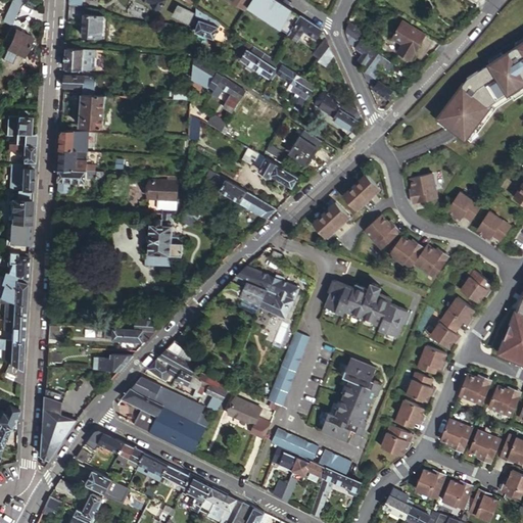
[(162,0),(143,0),(149,3),(148,4),(158,9),(162,0)]
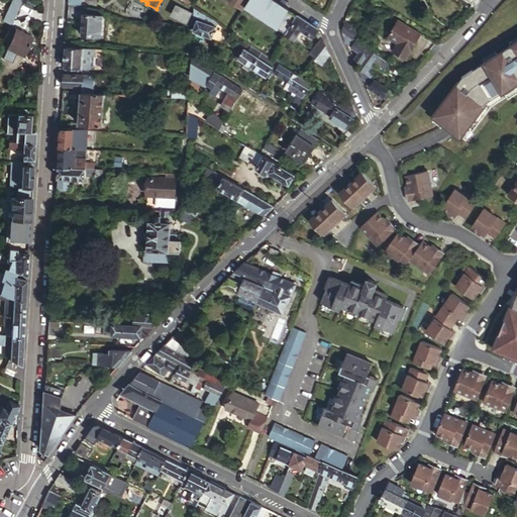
[(247,0),(225,0),(241,10),(247,0)]
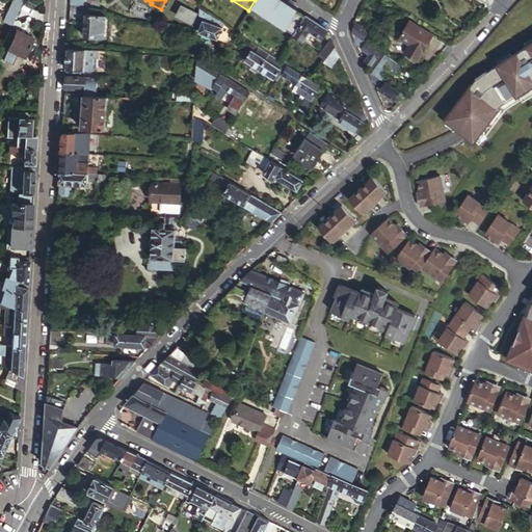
[(296,9),(281,0),(257,0),(256,1),(288,23),(296,9)]
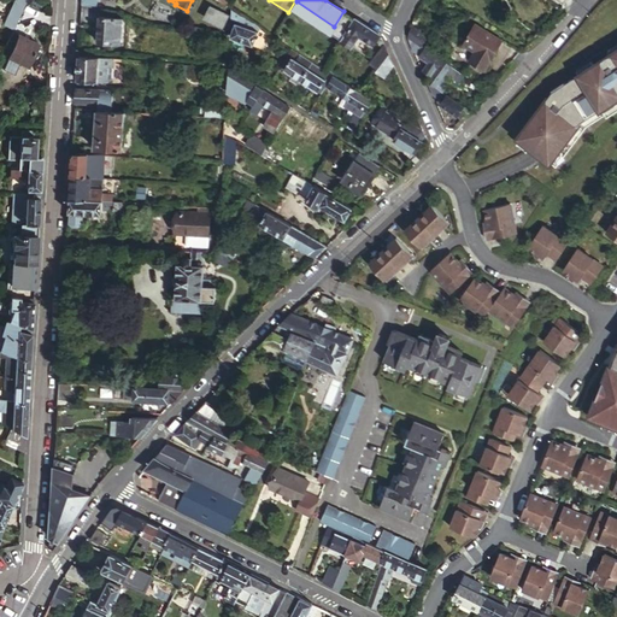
[(107,17),(107,11),(97,9),(82,5),(80,25),(99,29),(98,43),(121,45),(122,18),(107,17)]
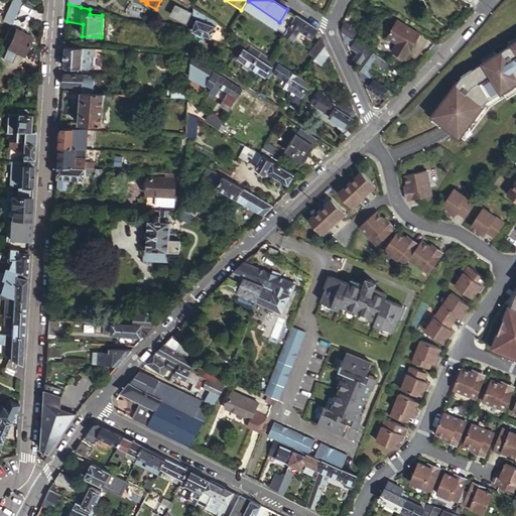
[(188,14),(176,5),(170,13),(183,21),(188,14)]
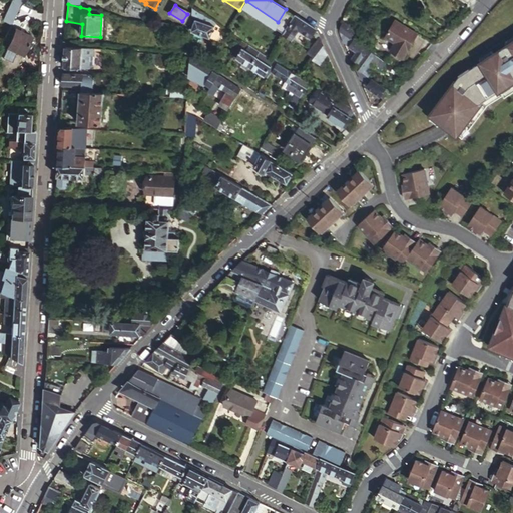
[(202,13),(194,8),(193,14),(199,17),(202,13)]
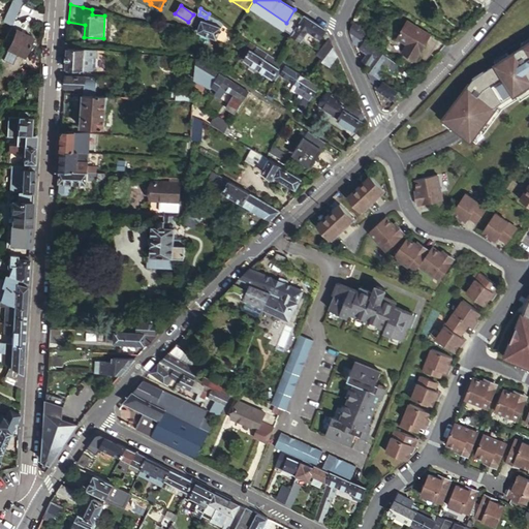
[(226,25),(212,16),(210,17),(207,22),(206,20),(200,28),(217,39),(226,25)]
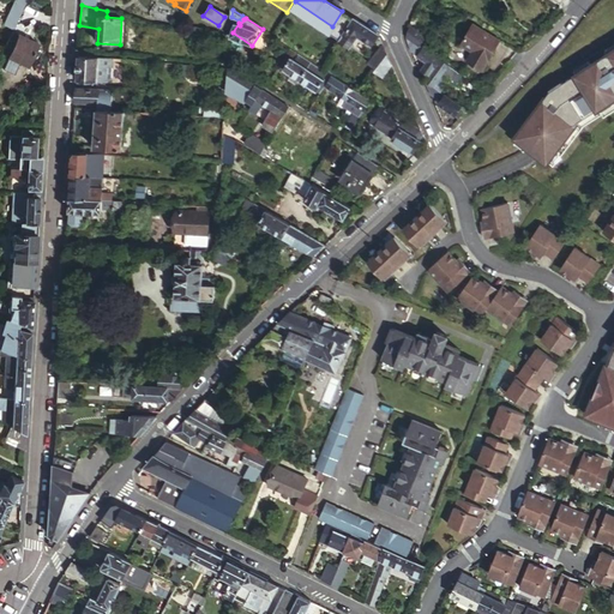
[(361,23),(354,19),(349,25),(344,34),(354,41),(357,35),(371,44),(378,34),(361,23)]
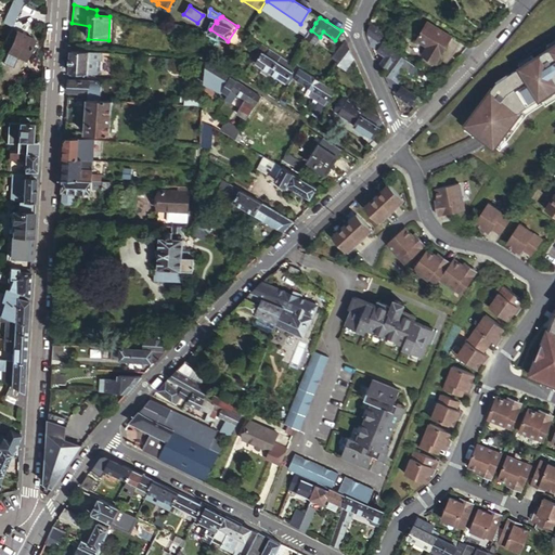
[(311,30),(315,23),(310,20),(300,35),(306,38),(311,30)]
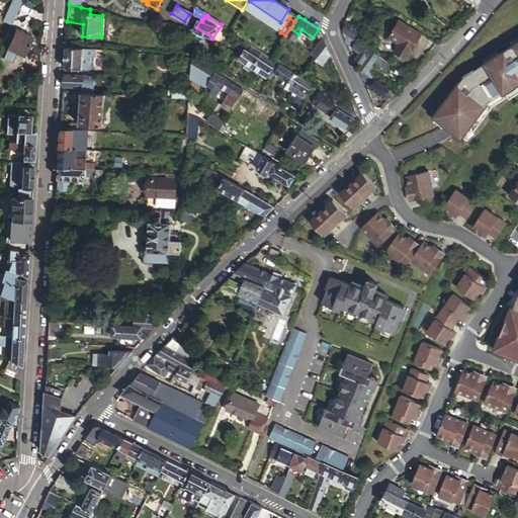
[(422,34),(399,21),(389,39),(399,45),(395,53),(408,60),(422,34)]
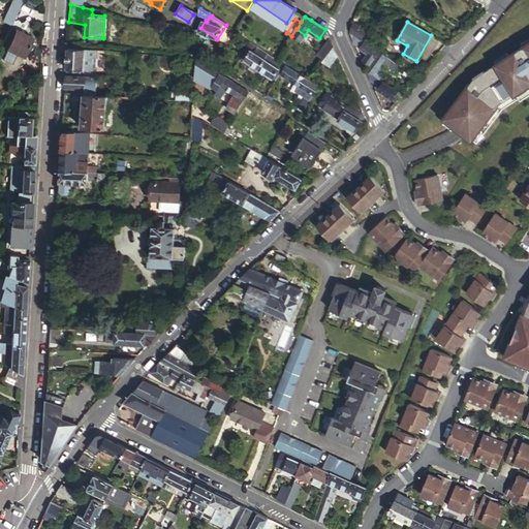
[(235,31),(226,25),(217,39),(226,44),(235,31)]
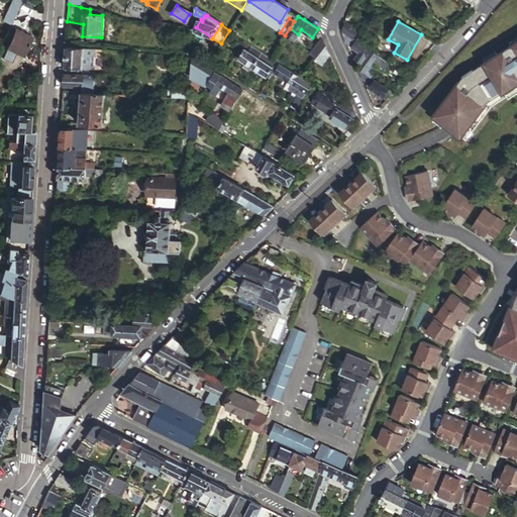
[(31,36),(15,28),(6,46),(22,55),(31,36)]
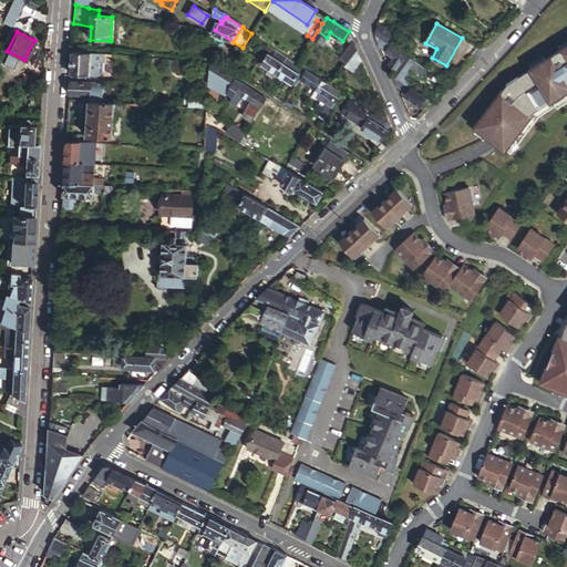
[(318,31),(312,39),(322,44),(327,38),(318,31)]
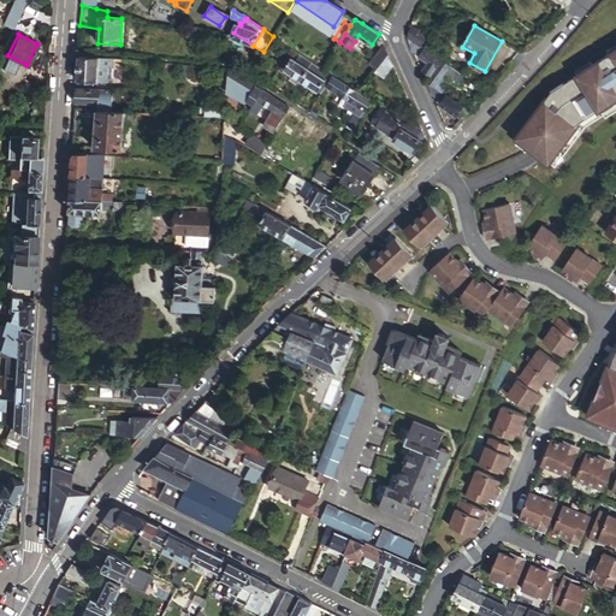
[(442,59),(415,41),(412,47),(414,52),(420,55),(419,57),(427,63),(422,70),(431,75),(442,59)]
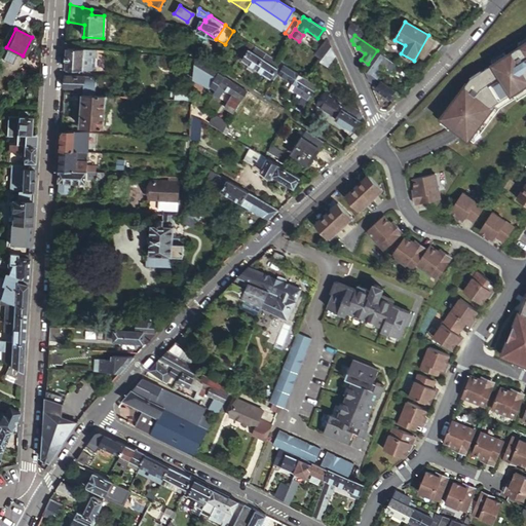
[(331,46),(327,38),(317,52),(325,57),(331,46)]
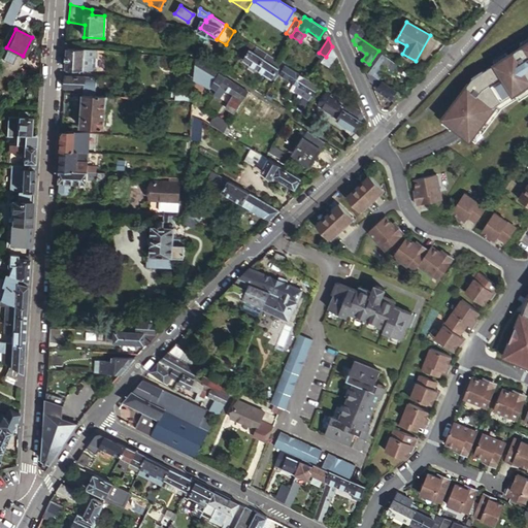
[(527,38),(473,78),(443,119),(477,141),(501,107),(517,96),(519,99),(527,92),(527,38)]
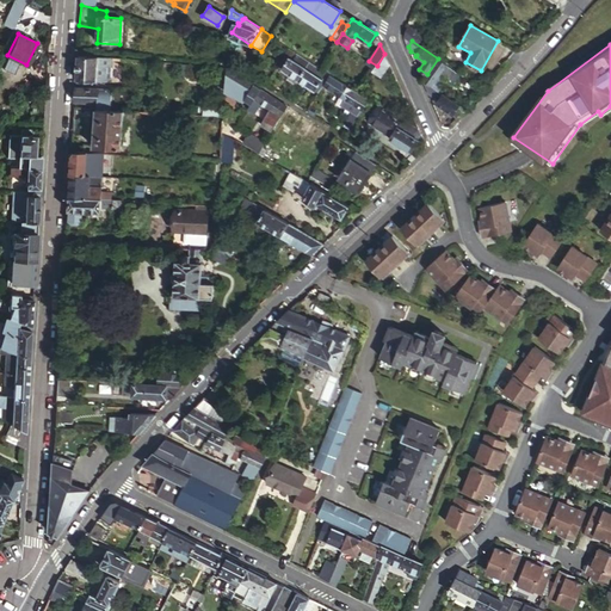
[(309,60),(289,47),(278,65),(297,76),(309,60)]
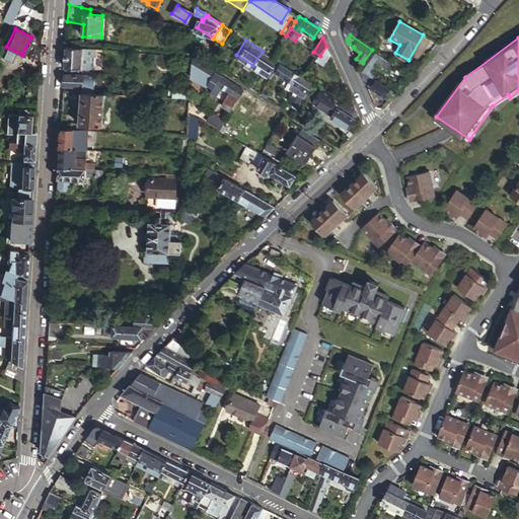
[(330,55),(326,46),(320,56),(326,60),(330,55)]
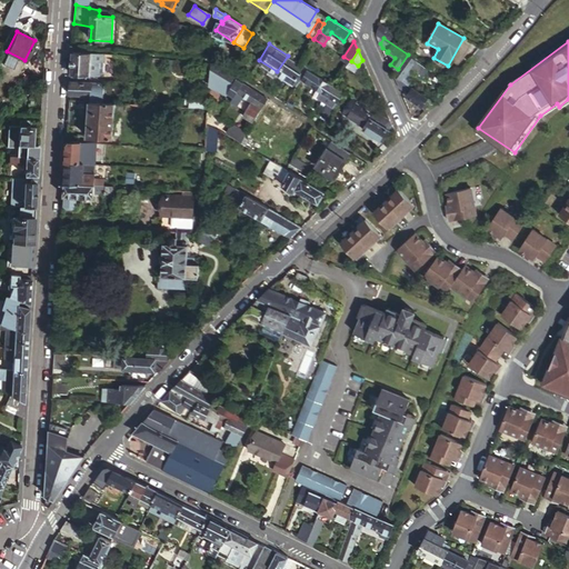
[(103,76),(106,53),(72,51),(70,80),(80,80),(81,75),(90,75),(91,59),(97,59),(96,76),(103,76)]
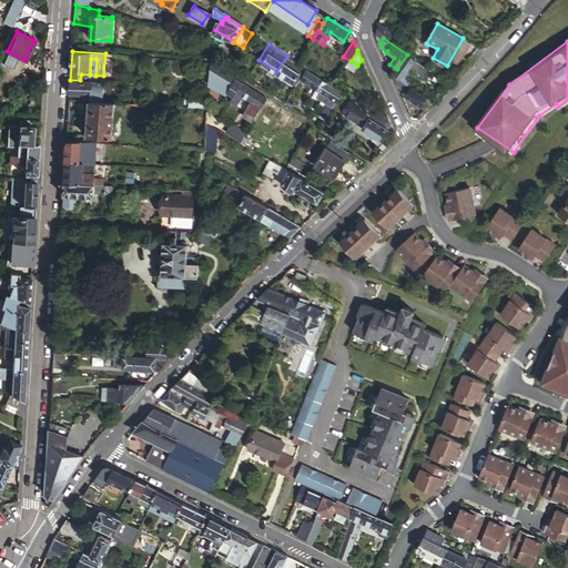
[(427,68),(407,54),(394,75),(402,81),(411,68),(421,73),(423,71),(425,72),(427,68)]
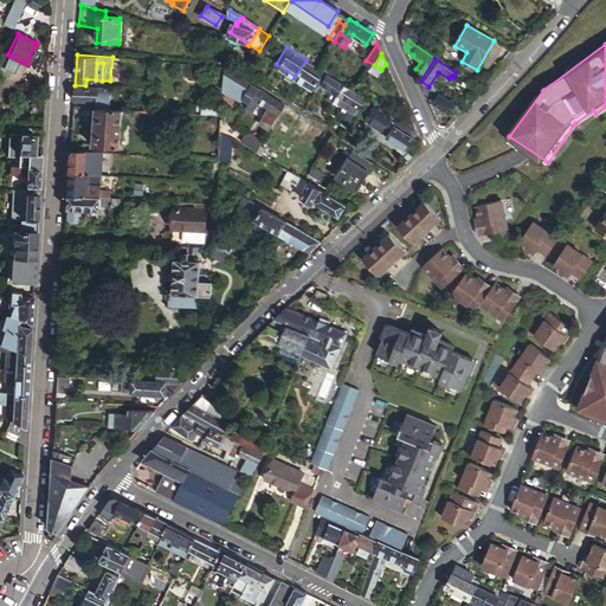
[(317,66),(307,59),(295,76),(311,86),(320,75),(324,78),(328,72),(317,66)]
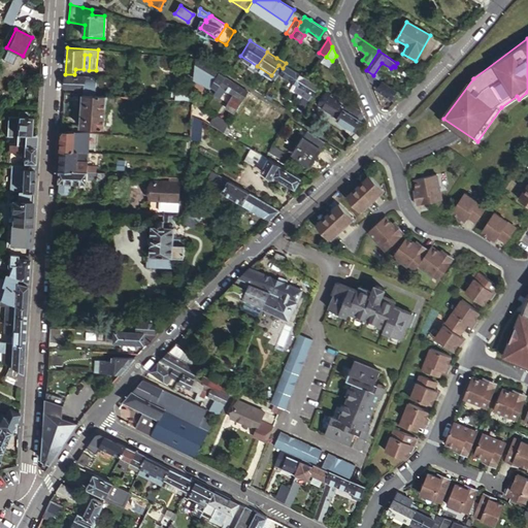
[(276,58),(286,63),(286,64),(290,58),(281,52),(276,58)]
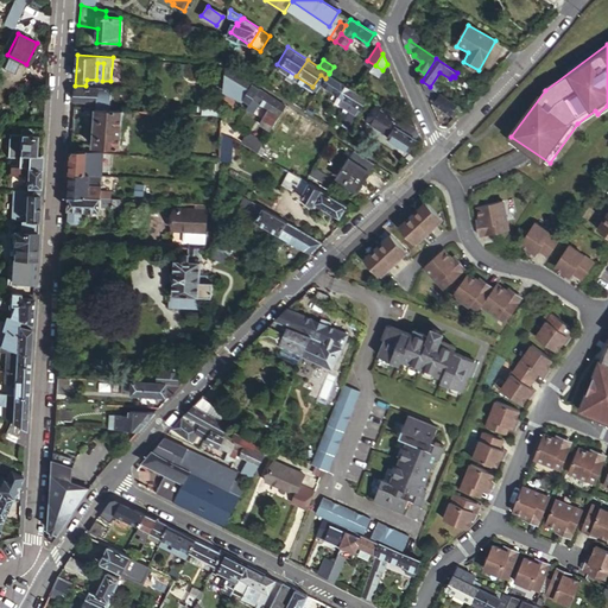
[(254,97),(259,89),(246,81),(227,69),(226,80),(247,93),(244,99),(251,103),(254,97)]
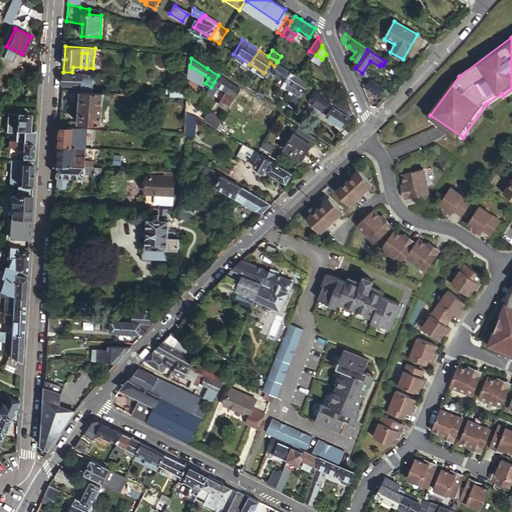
[(277,62),(277,61),(274,66),(271,70),(274,72),(280,63),(277,62)]
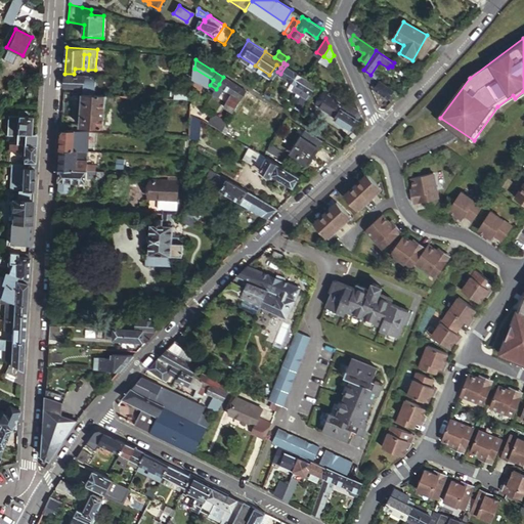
[(269,75),(274,78),(277,72),(280,68),(276,64),(269,75)]
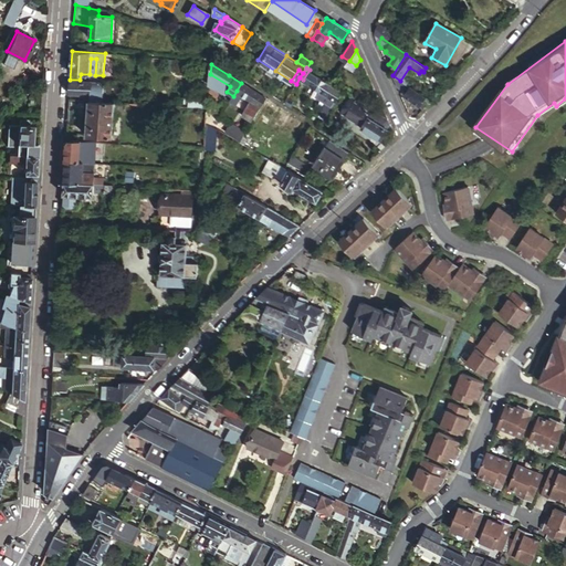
[(337,97),(342,91),(334,85),(316,74),(310,70),(303,80),(320,90),(321,87),(325,90),(337,97)]
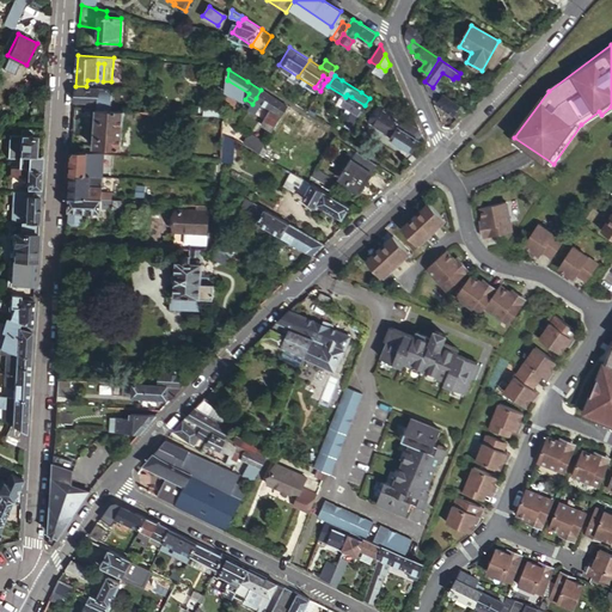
[(483,87),(472,80),(467,87),(477,95),(483,87)]
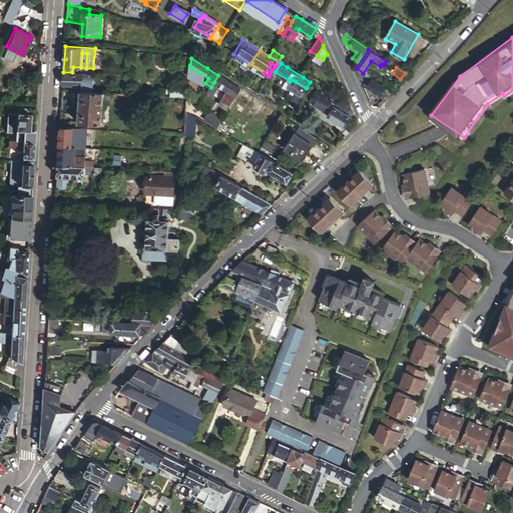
[(363,73),(356,68),(356,69),(360,79),(367,84),(365,87),(382,99),(385,96),(390,91),(363,73)]
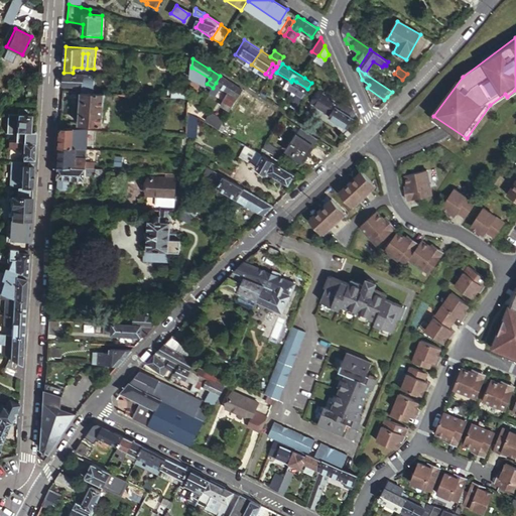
[(73,73),(63,73),(63,85),(82,86),(94,87),(95,75),(73,73)]
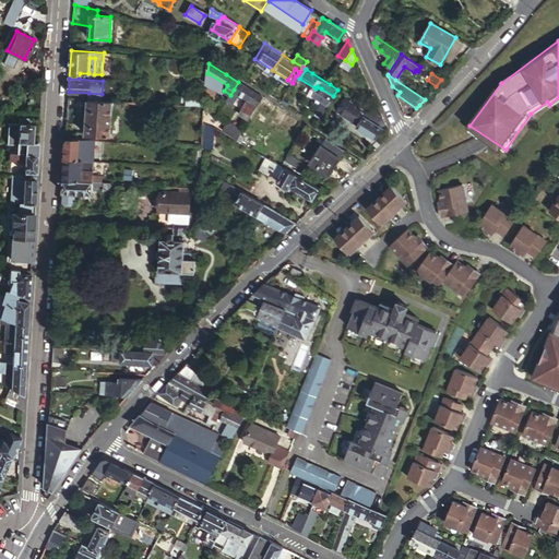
[(256,108),(261,97),(238,82),(234,90),(249,99),(241,110),(250,116),(256,108)]
